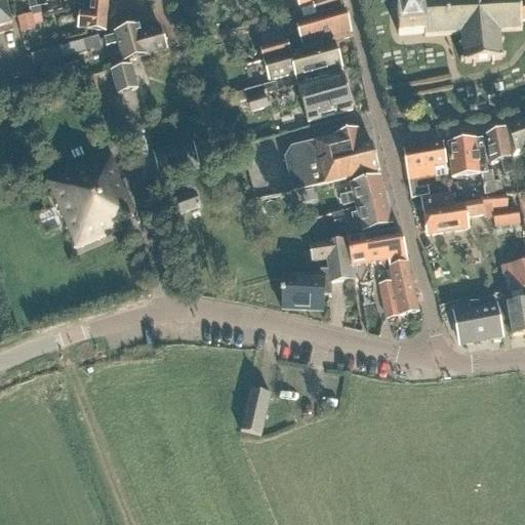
[(0,0),(0,27),(11,25),(4,0),(0,0)]
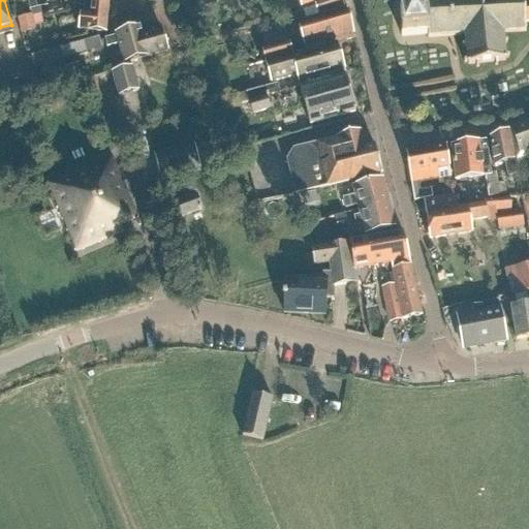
[(34,0),(27,0),(29,9),(36,8),(34,0)]
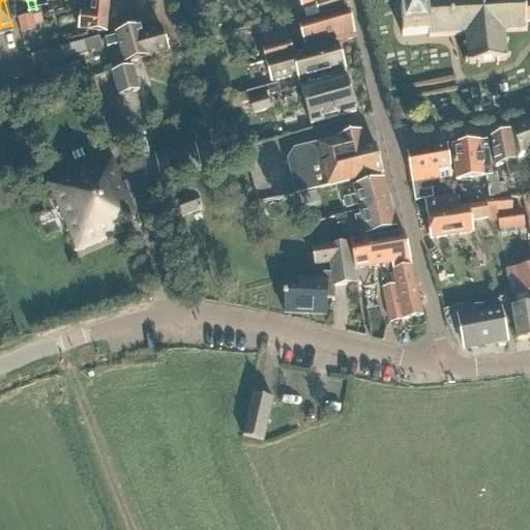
[(109,0),(91,0),(90,15),(81,13),(78,30),(106,34),(109,0)]
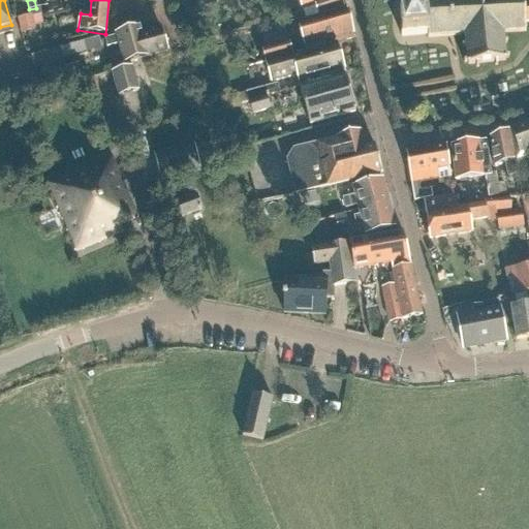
[(314,6),(316,14),(343,7),(341,0),(324,0),(313,3),(314,6)]
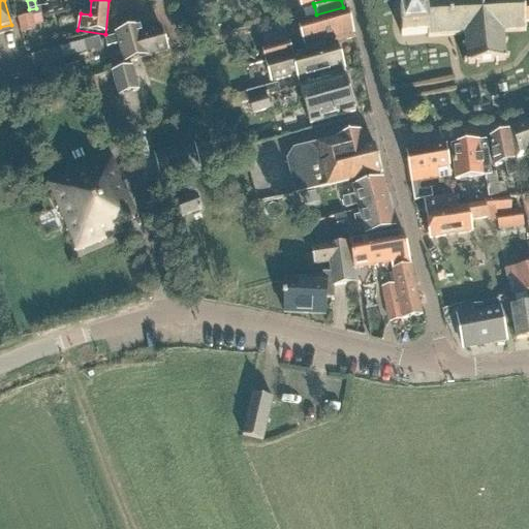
[(421,9),(399,10),(401,37),(422,35),(423,37),(428,36),(428,38),(464,36),(465,44),(462,44),(462,48),(466,48),(467,60),(464,61),(464,64),(468,63),(468,65),(476,65),(476,68),(479,68),(478,64),(495,62),(495,66),(498,66),(498,62),(505,62),(505,59),(508,59),(508,56),(504,57),(503,44),(507,43),(506,41),(503,41),(502,34),(526,32),(525,24),(528,23),(528,3),(524,4),(523,0),(450,0),(426,2),(426,7),(421,7),(421,9)]
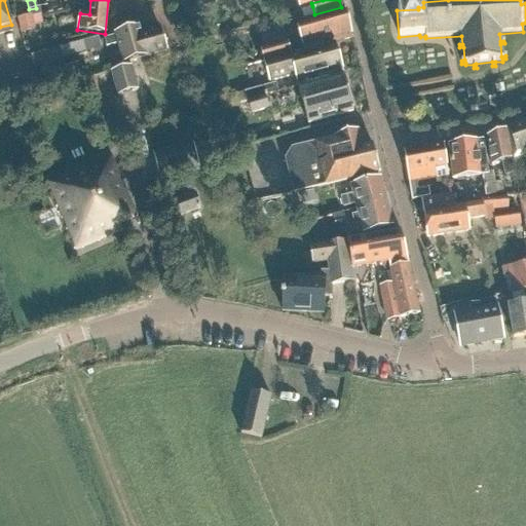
[(304,19),(314,14),(312,6),(301,10),(304,19)]
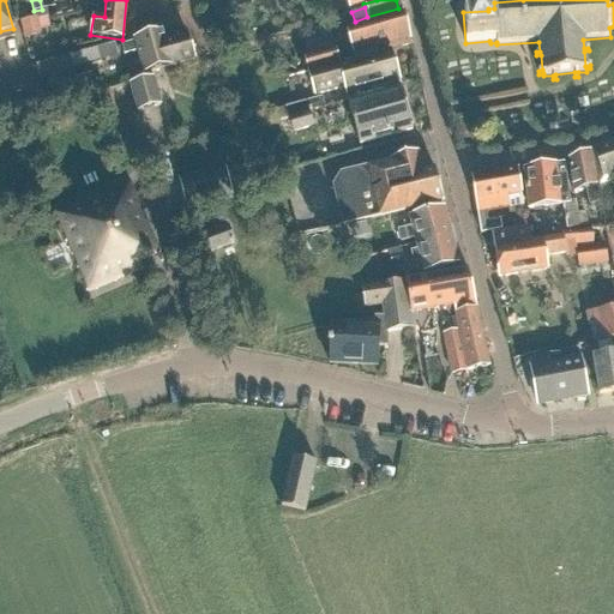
[(304,59),(308,74),(315,72),(363,59),(362,55),(361,54),(383,48),(384,53),(411,44),(403,14),(347,30),(351,46),(304,59)]
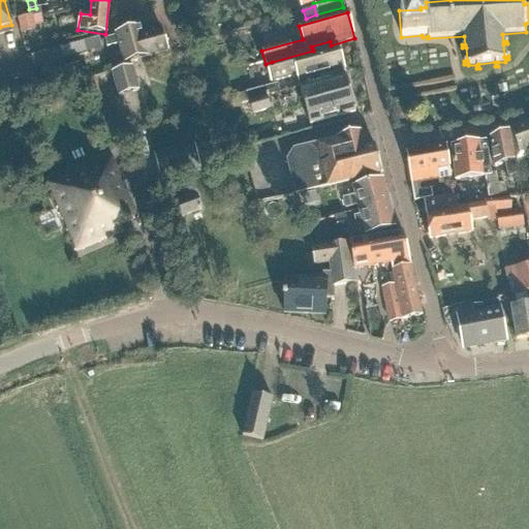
[(33,19),(31,19),(30,14),(17,19),(21,34),(29,31),(36,30),(33,19)]
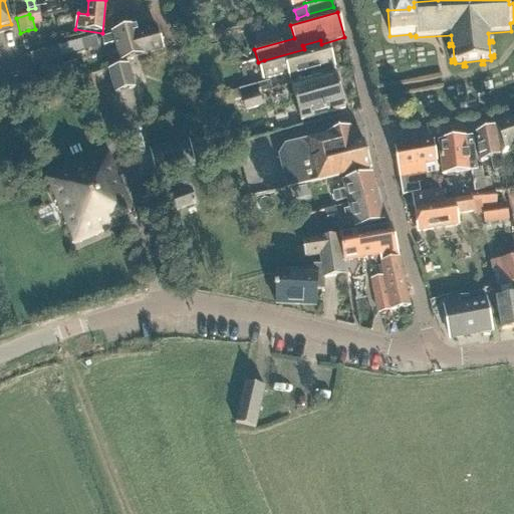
[(115,44),(121,63),(164,51),(160,36),(140,41),(137,28),(117,33),(113,34),(113,36),(102,39),(104,47),(115,44)]
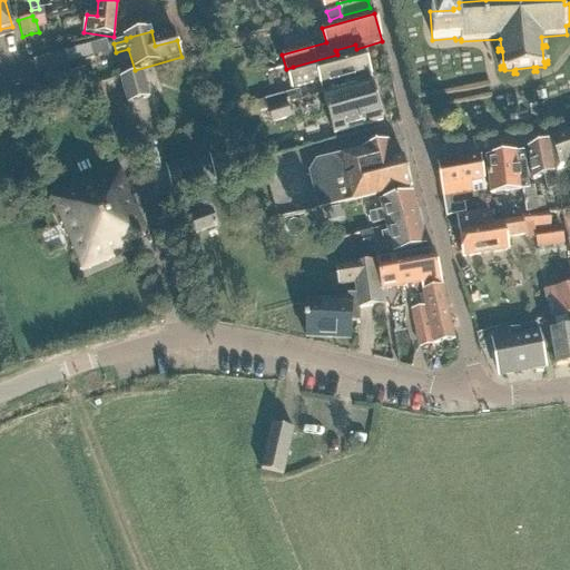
[(90,46),(94,57),(109,52),(106,41),(90,46)]
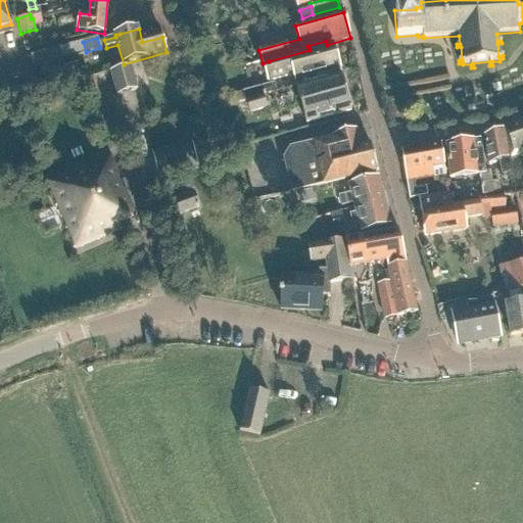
[(78,54),(86,52),(83,42),(75,44),(78,54)]
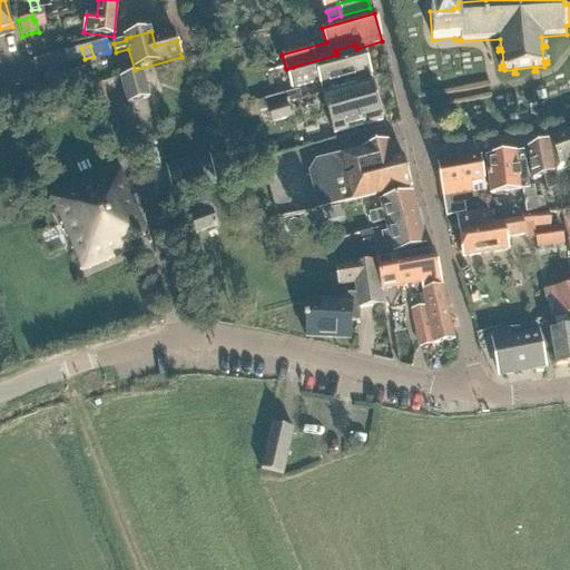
[(293,67),(286,69),(292,89),(318,81),(321,90),(370,76),(362,48),(352,51),(351,47),(336,51),(337,55),(293,67)]
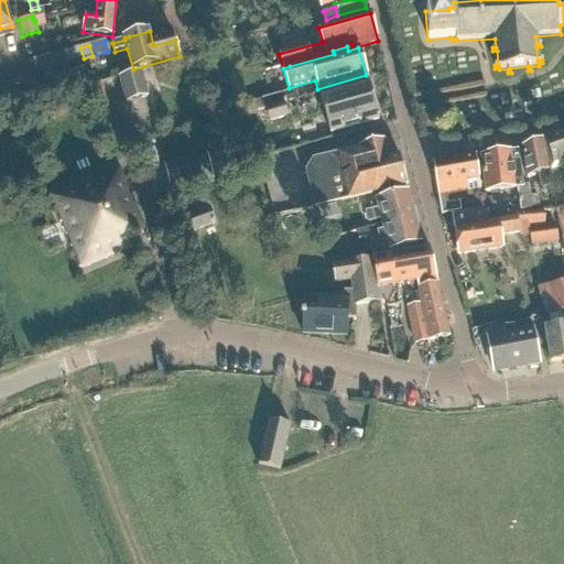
[(73,50),(75,61),(84,58),(80,47),(73,50)]
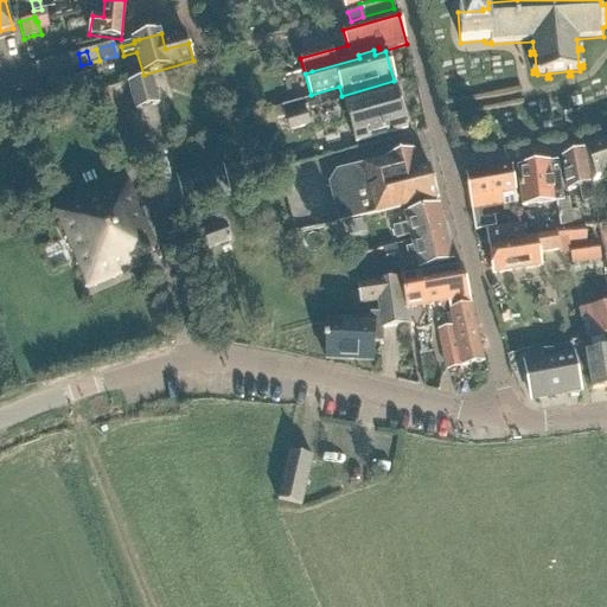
[(81,65),(78,53),(69,57),(71,69),(81,65)]
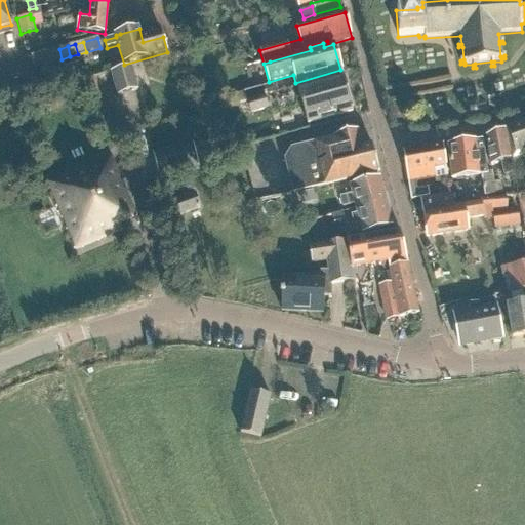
[(79,64),(65,67),(69,82),(83,78),(79,64)]
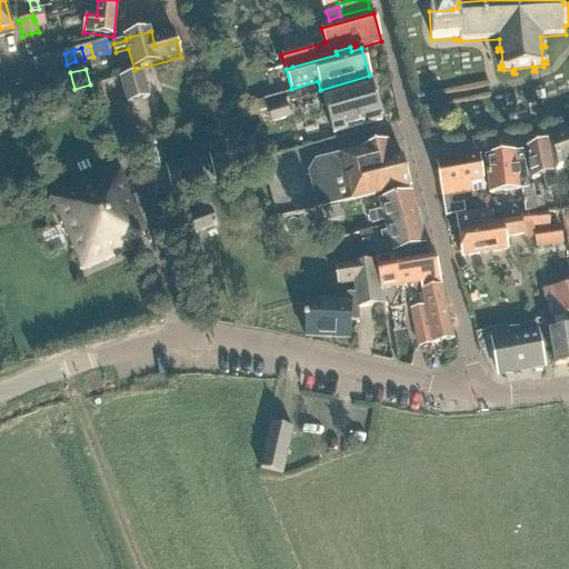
[(142,72),(119,78),(127,105),(150,98),(142,72)]
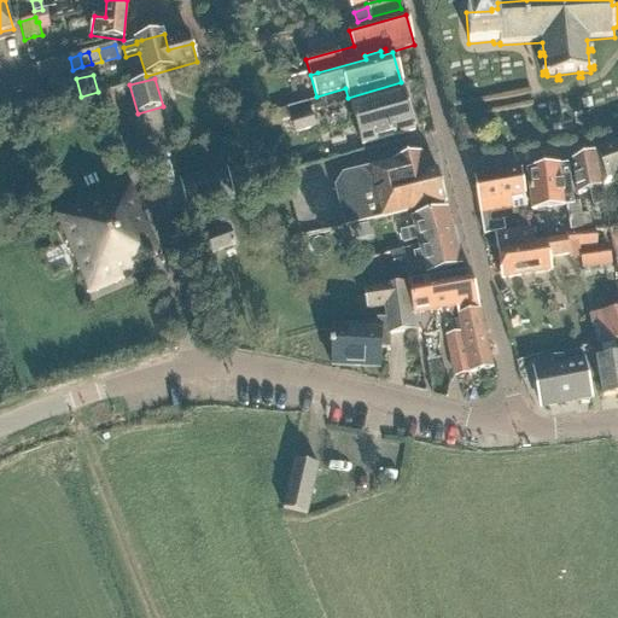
[(76,85),(64,89),(68,100),(80,97),(76,85)]
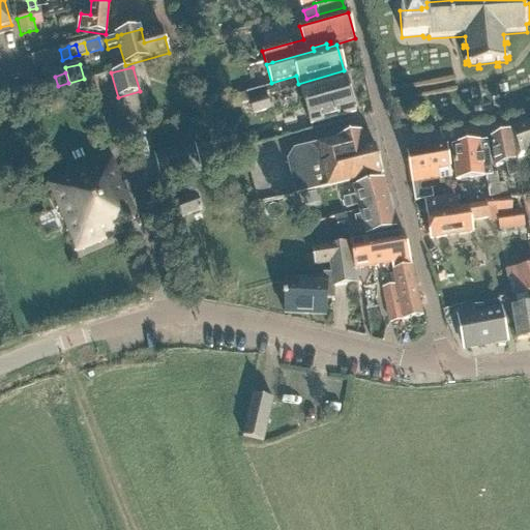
[(345,75),(299,88),(310,126),(356,113),(345,75)]
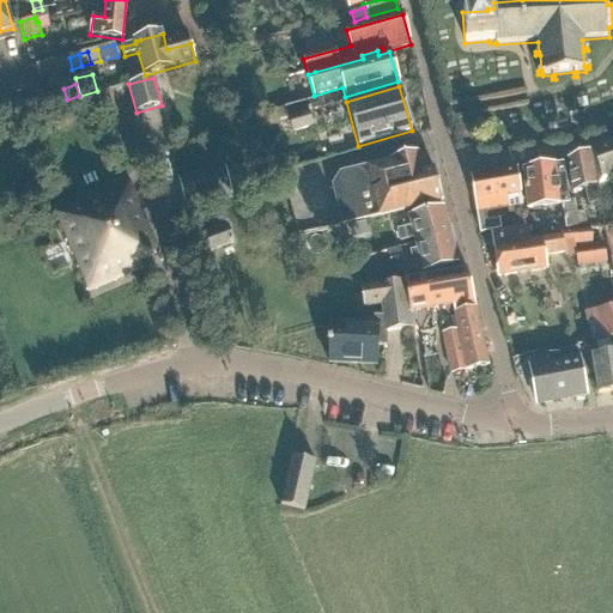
[(110,90),(91,95),(97,117),(116,113),(110,90)]
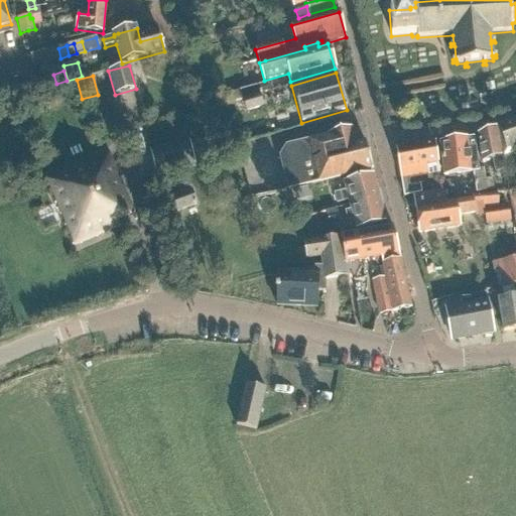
[(233,103),(260,95),(272,91),(270,83),(240,92),(240,91),(230,94),(233,103)]
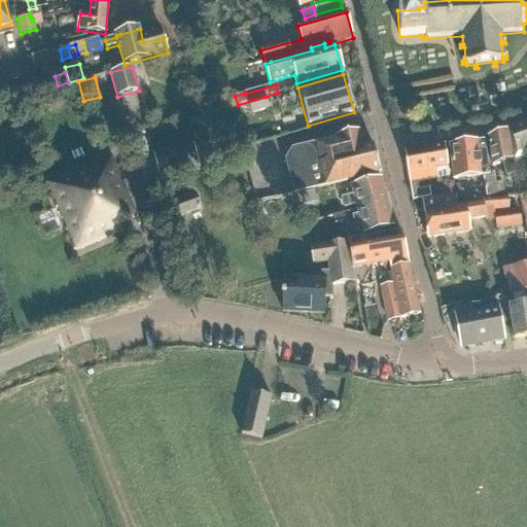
[(269,109),(266,97),(248,103),(251,114),(269,109)]
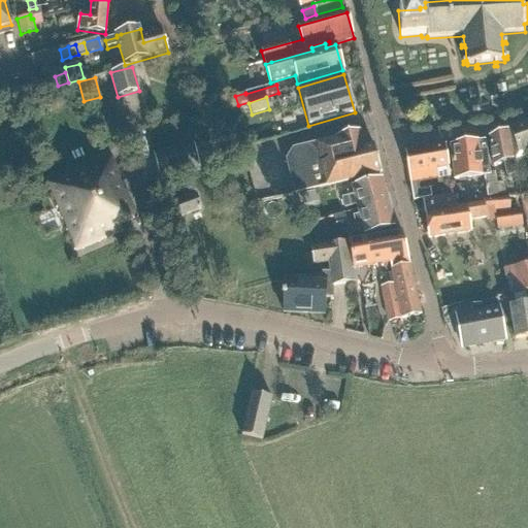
[(527,123),(510,129),(519,155),(527,151),(527,123)]
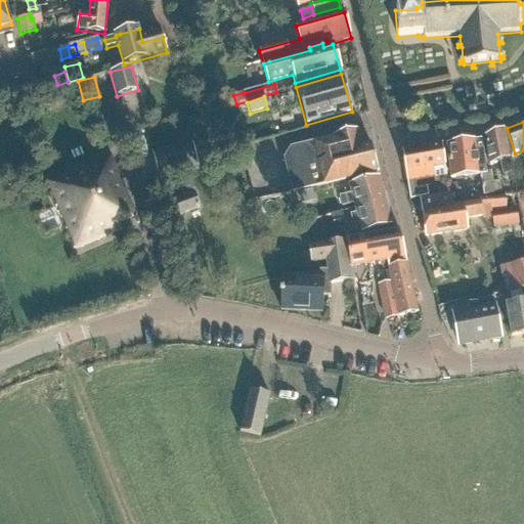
[(505,129),(485,136),(490,166),(499,163),(503,176),(512,173),(505,129)]
